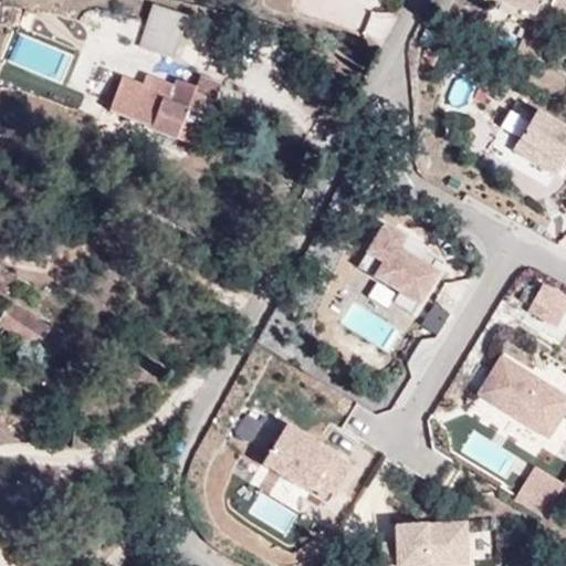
[(565,0),(496,0),(533,16),(538,2),(565,14),(565,0)]
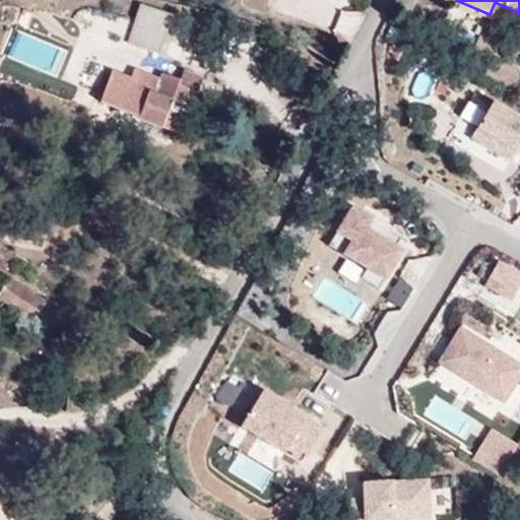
[(170,15),(140,6),(128,43),(158,52),(170,15)]
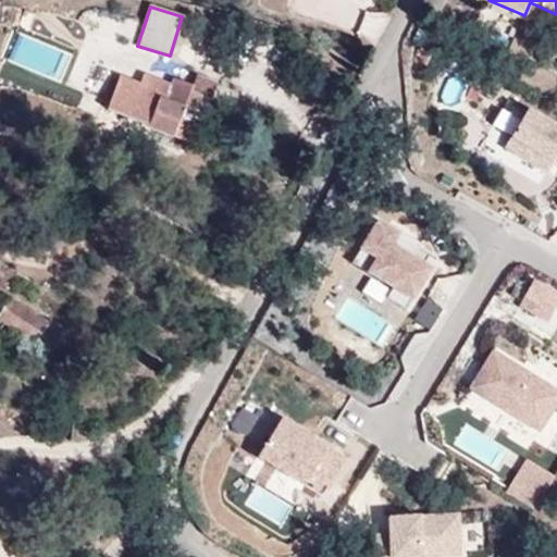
[(120,75),(107,109),(193,145),(201,123),(208,125),(217,103),(209,101),(215,85),(196,76),(192,86),(171,78),(165,94),(120,75)]
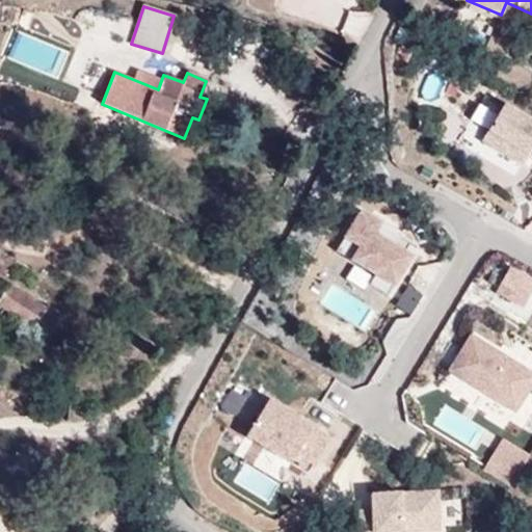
[(531,122),(503,105),(482,141),(522,164),(531,147),(531,122)]
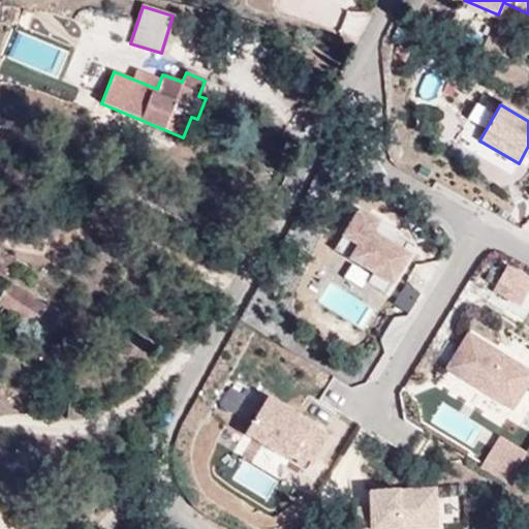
[(398,236),(358,211),(334,249),(373,274),(367,283),(385,294),(409,255),(392,245),(398,236)]
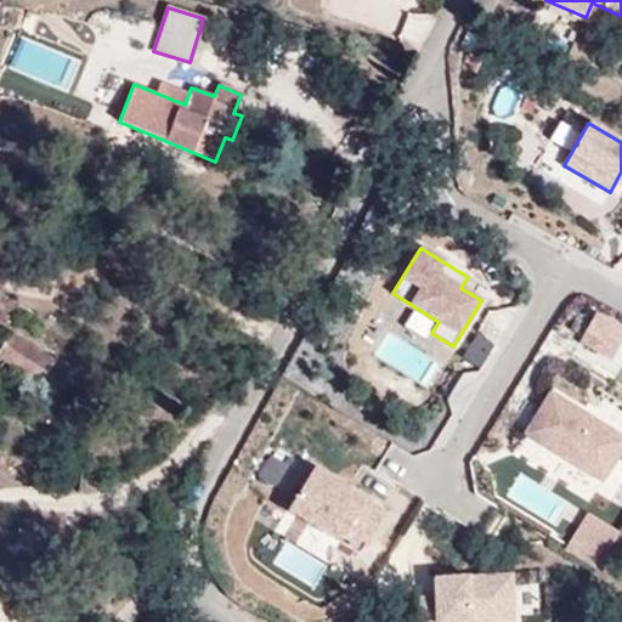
[(610,358),(621,328),(621,320),(592,307),(576,344),(610,358)]
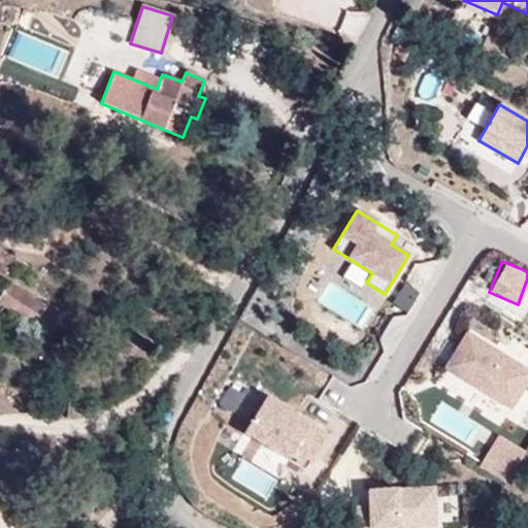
[(60,316),(8,283),(5,288),(0,284),(0,304),(47,335),(60,316)]
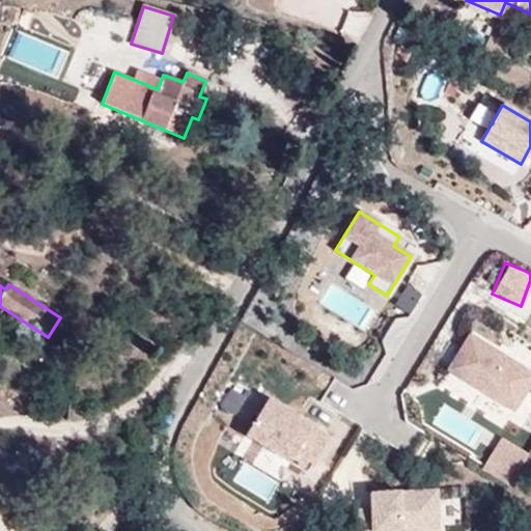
[(407,313),(419,294),(402,284),(391,304),(407,313)]
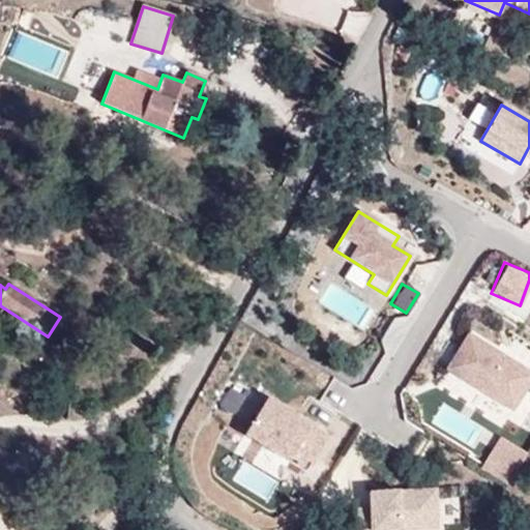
[(529,382),(529,373),(469,335),(447,370),(512,410),(529,382)]
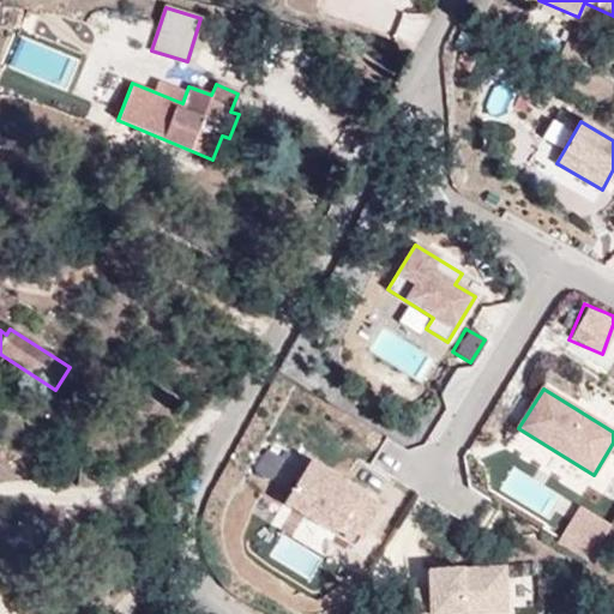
[(381,506),(309,462),(286,504),(336,534),(342,524),(362,536),(381,506)]
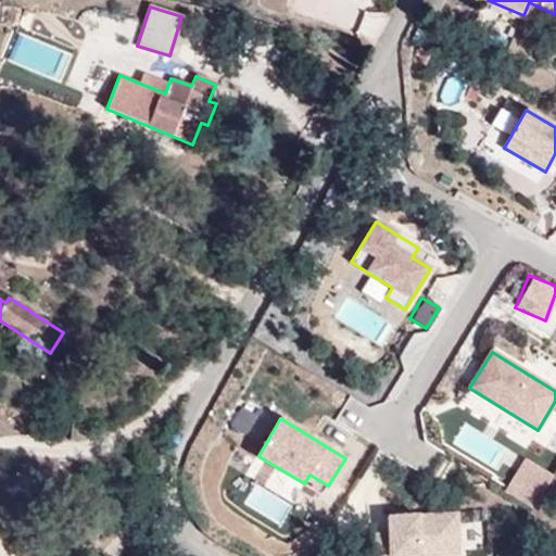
[(519,455),(503,493),(533,505),(548,468),(519,455)]
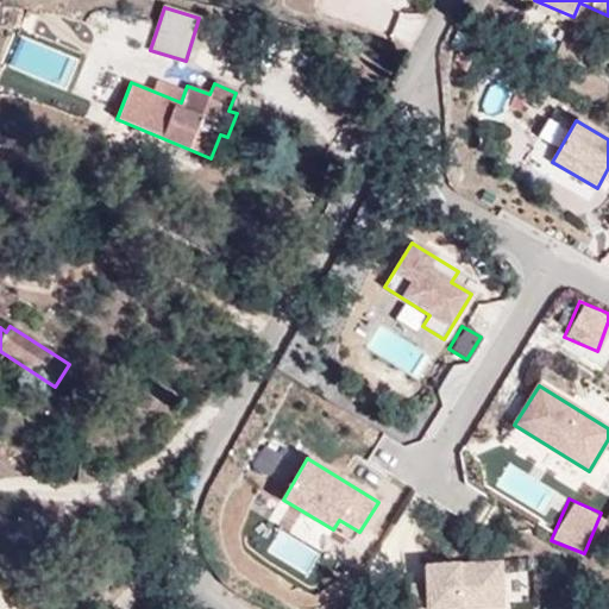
[(426,585),(406,585),(407,608),(470,608),(503,608),(501,563),(425,567),(426,585)]
